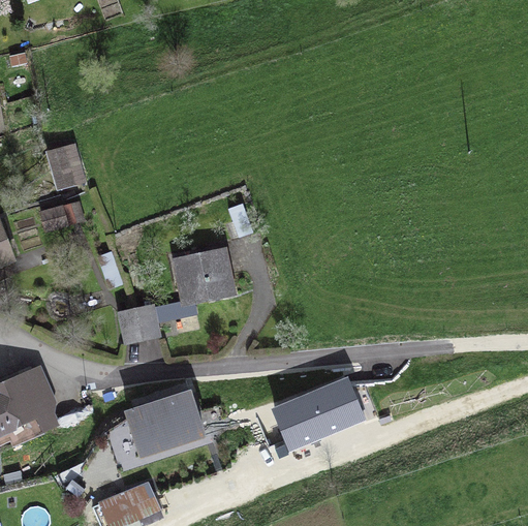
[(71,178),(82,175),(72,143),(47,150),(57,186),(72,181),(71,178)]
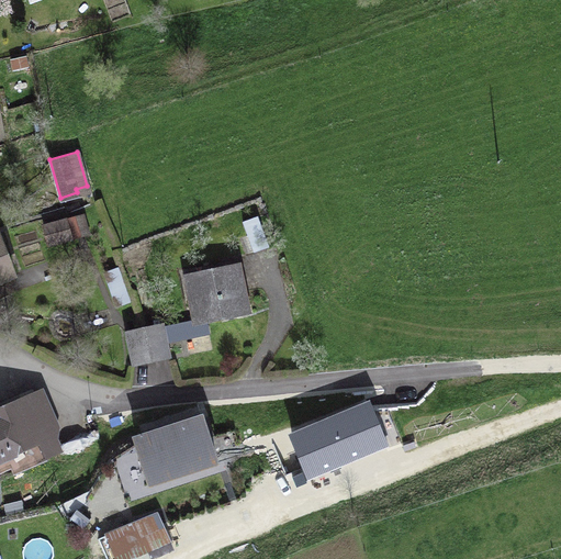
[(67,217),(70,228),(83,225),(81,214),(67,217)]
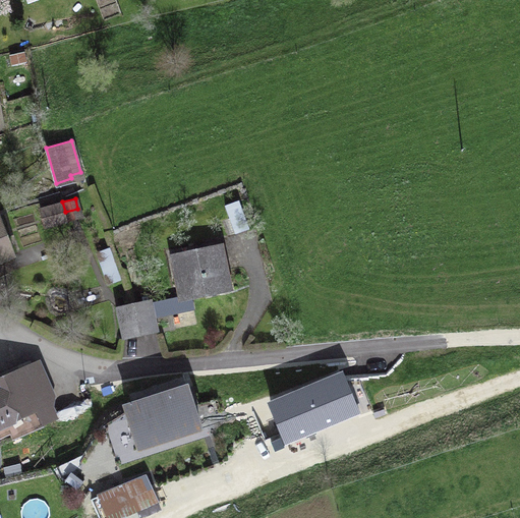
[(224,204),(233,229),(246,224),(237,198),(224,204)]
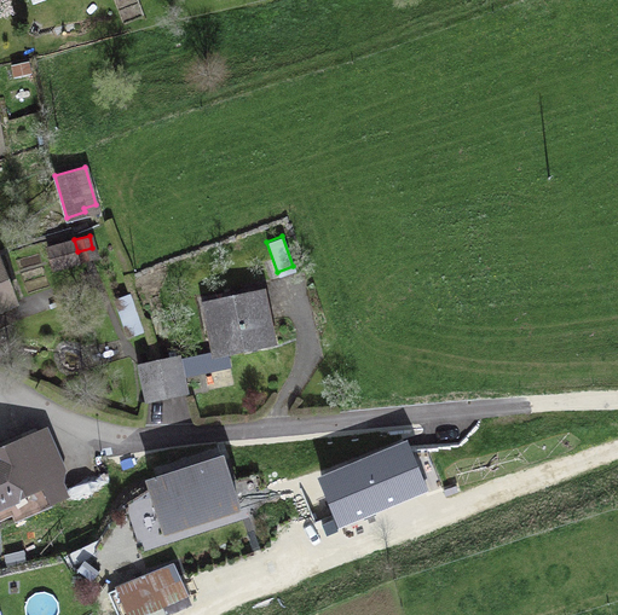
[(0,305),(13,300),(0,265),(0,305)]
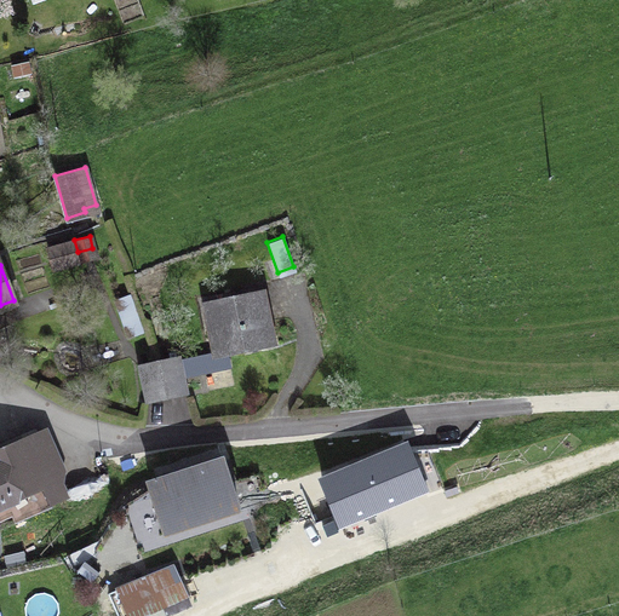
[(229,364),(225,349),(242,345),(244,347),(273,341),(262,288),(202,301),(213,351),(205,352),(208,369),(229,364)]
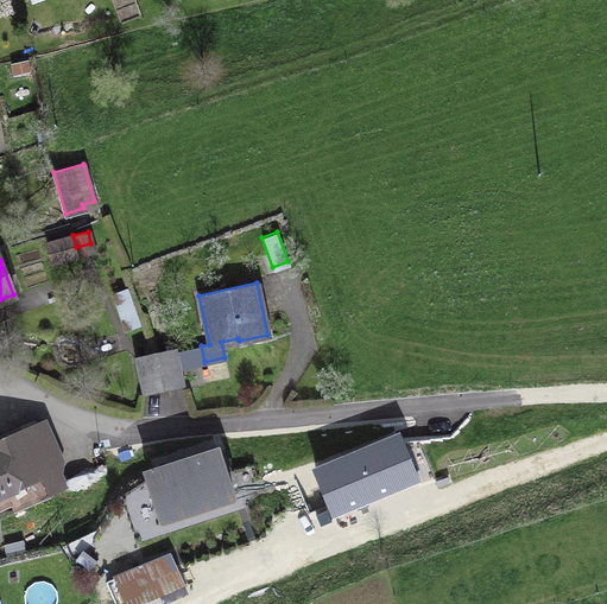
[(174,348),(157,351),(169,383),(181,381),(174,348)]
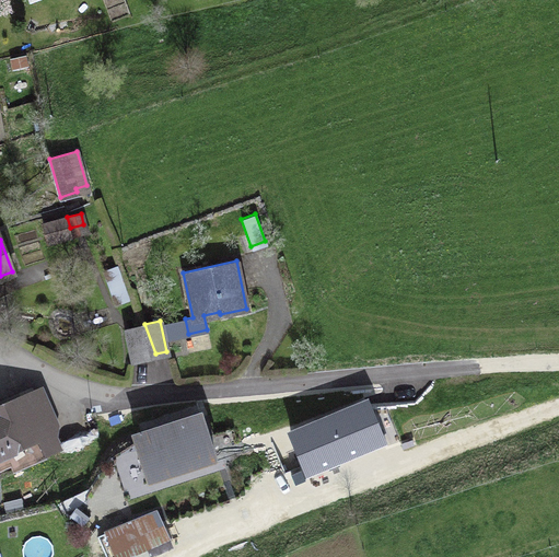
[(130,359),(155,354),(144,324),(124,328),(130,359)]
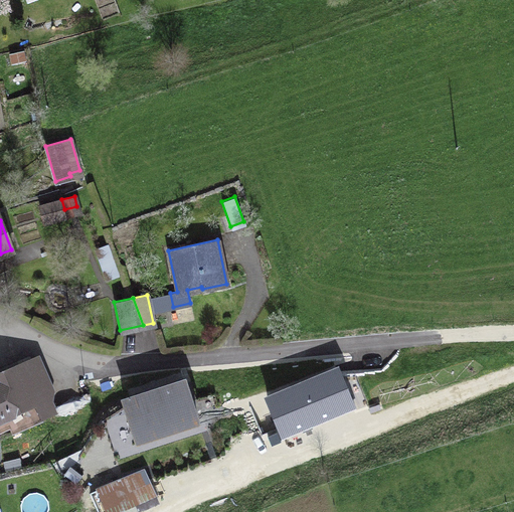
[(0,404),(9,427),(10,430),(55,410),(34,359),(0,374),(0,404)]
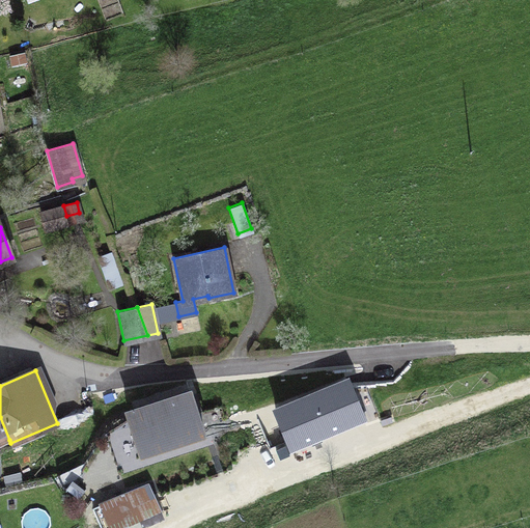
[(189,391),(126,412),(139,453),(202,434),(189,391)]
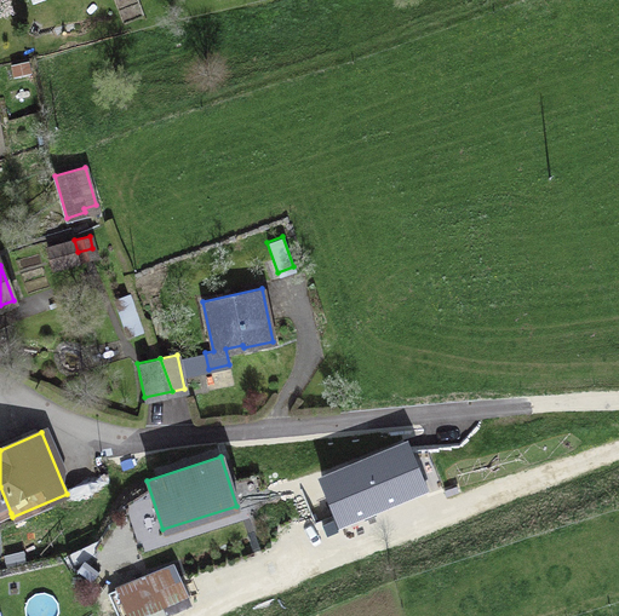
[(0,518),(11,513),(0,487),(0,518)]
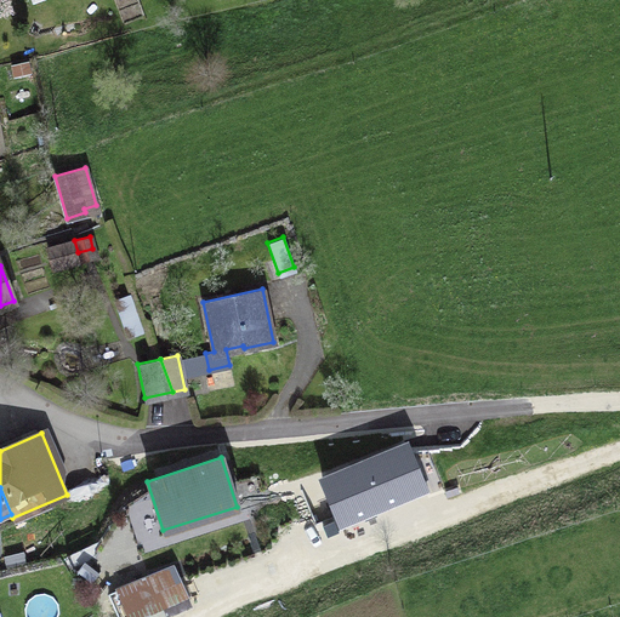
[(174,565),(117,588),(129,616),(186,593),(174,565)]
